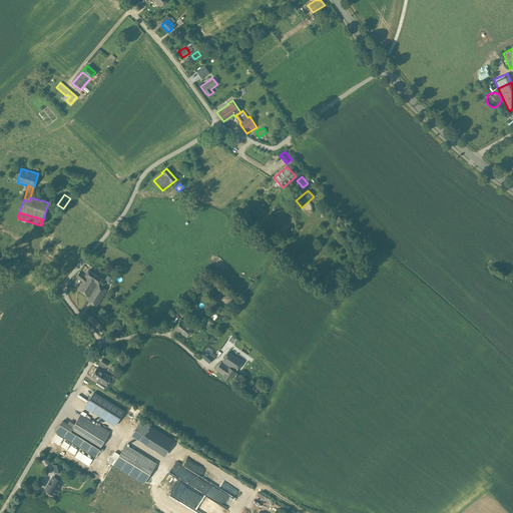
[(103,279),(89,271),(86,276),(98,284),(99,285),(103,279)]
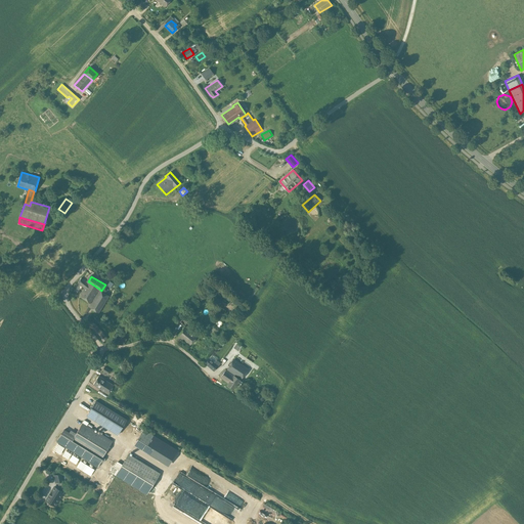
[(88,281),(81,277),(78,282),(85,287),(88,281)]
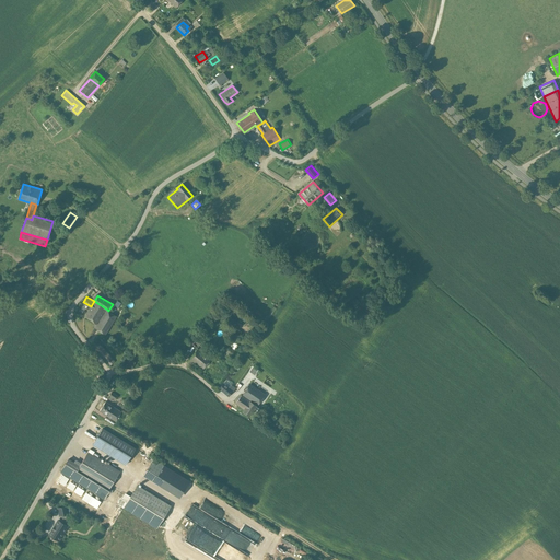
[(107,310),(94,301),(91,306),(84,315),(98,324),(107,310)]
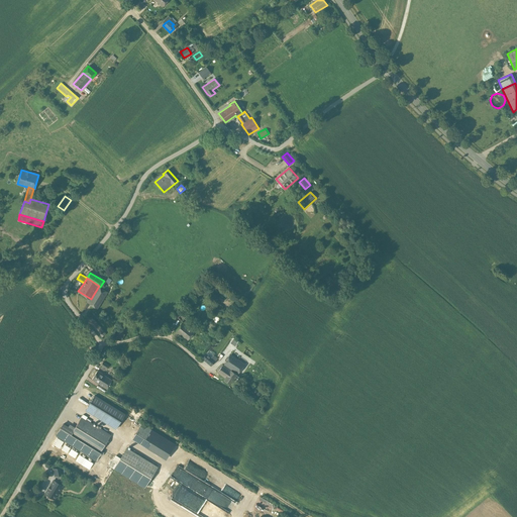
[(108,292),(99,286),(91,299),(88,303),(97,308),(108,292)]
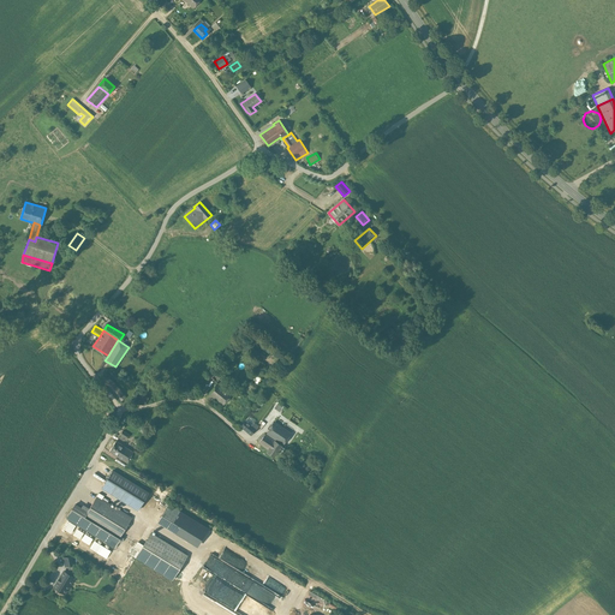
[(126,398),(107,375),(103,378),(121,401),(126,398)]
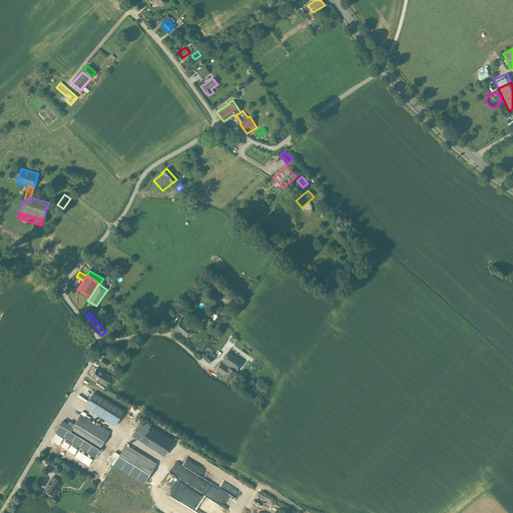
[(191,329),(180,320),(173,330),(178,333),(185,338),(191,329)]
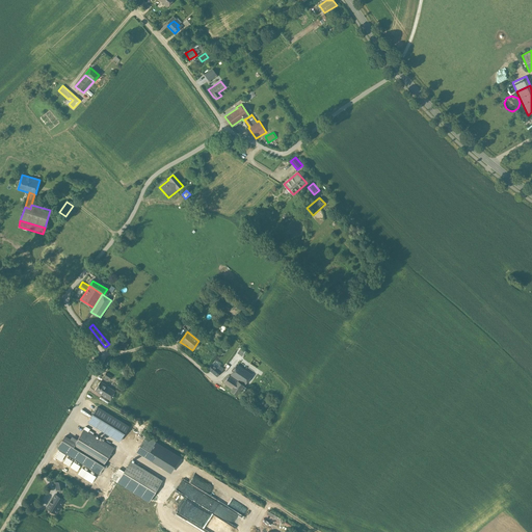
[(125,341),(121,348),(125,351),(130,344),(125,341)]
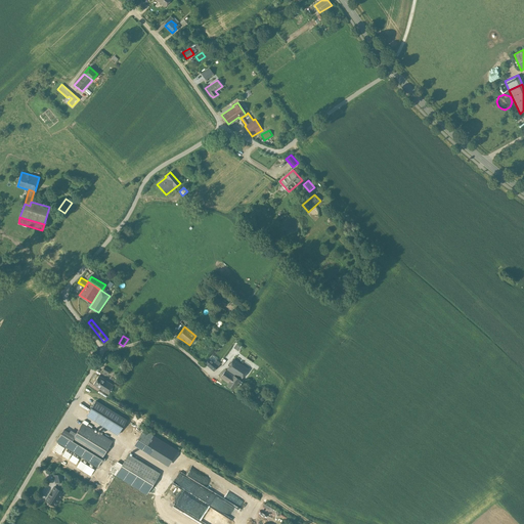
[(233,347),(238,351),(243,346),(236,342),(233,347)]
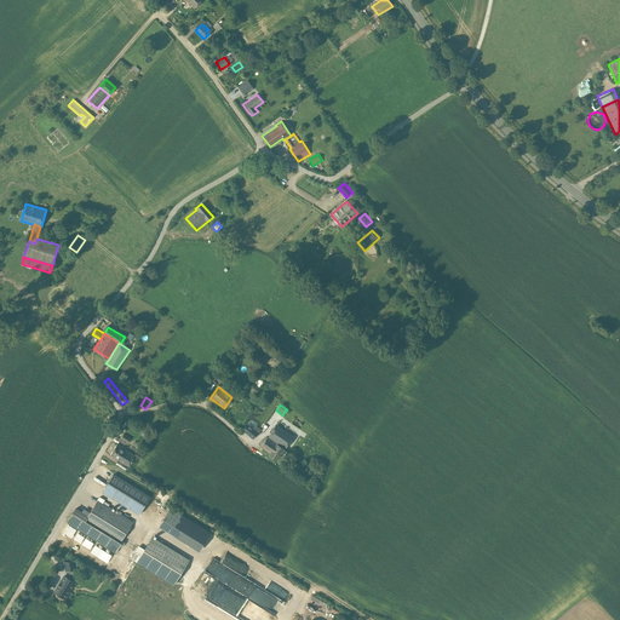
[(254,429),(248,424),(244,430),(253,438),(260,430),(256,426),(254,429)]
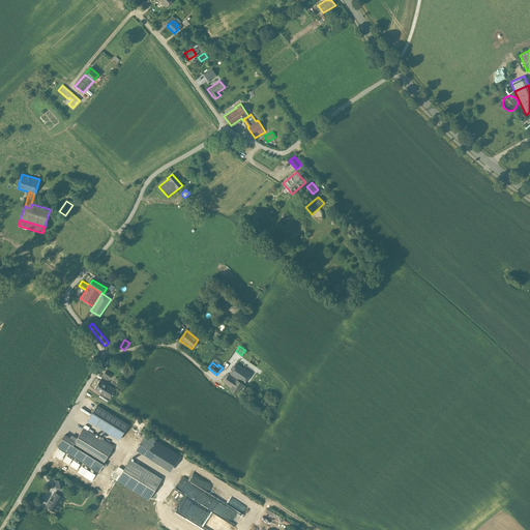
[(251,374),(237,364),(231,373),(244,382),(251,374)]
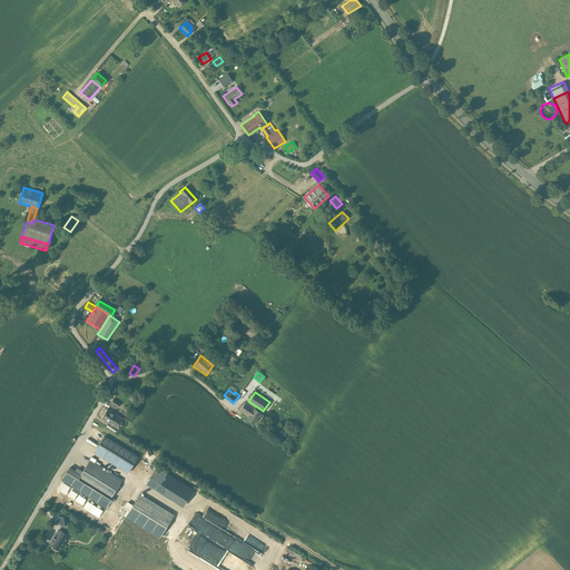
[(262,413),(245,402),(239,410),(249,416),(247,419),(254,423),(262,413)]
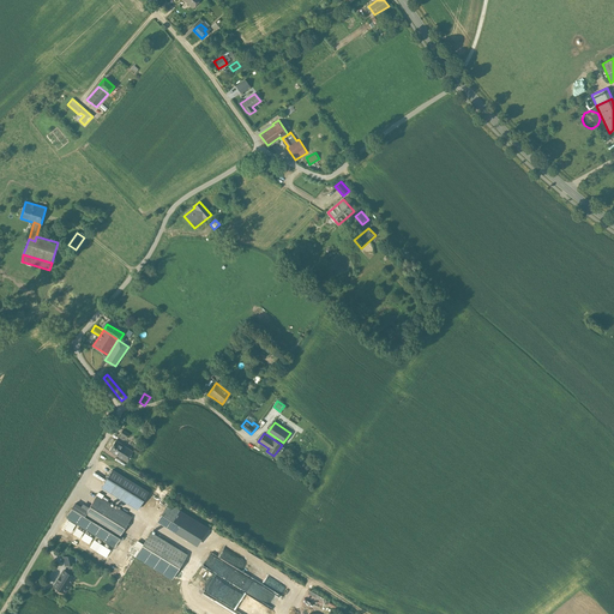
[(133,451),(115,440),(109,451),(127,462),(133,451)]
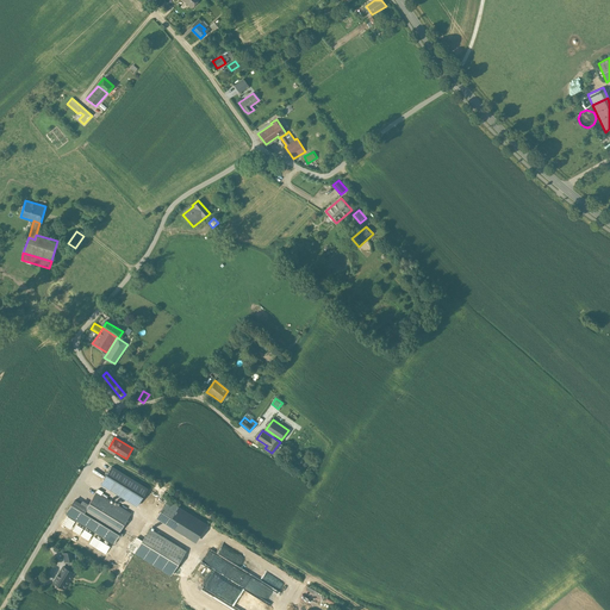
[(148,489),(112,466),(101,484),(136,506),(148,489)]
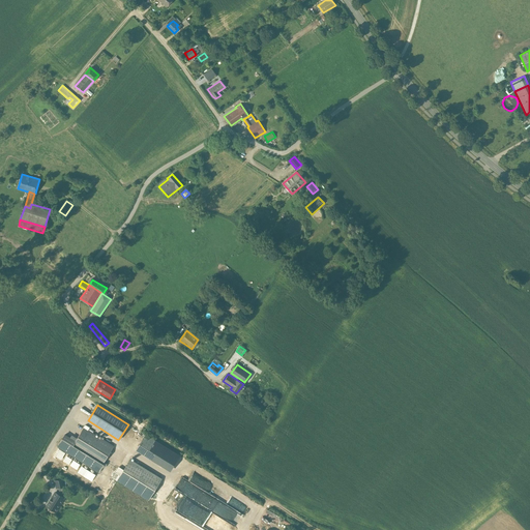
[(114,446),(83,428),(76,441),(68,452),(98,471),(114,446)]
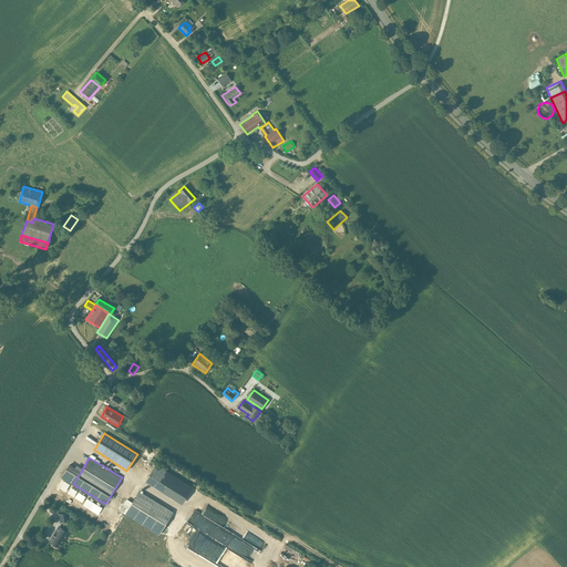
[(156,464),(148,477),(160,484),(167,472),(156,464)]
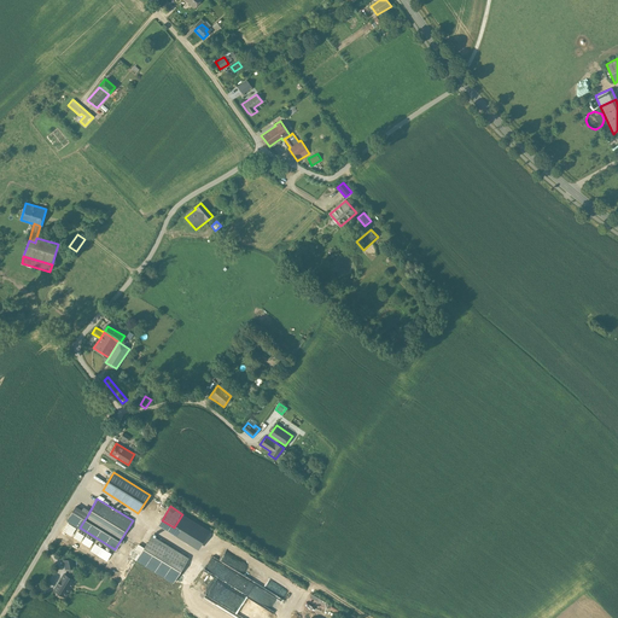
[(75,507),(66,520),(80,528),(88,514),(75,507)]
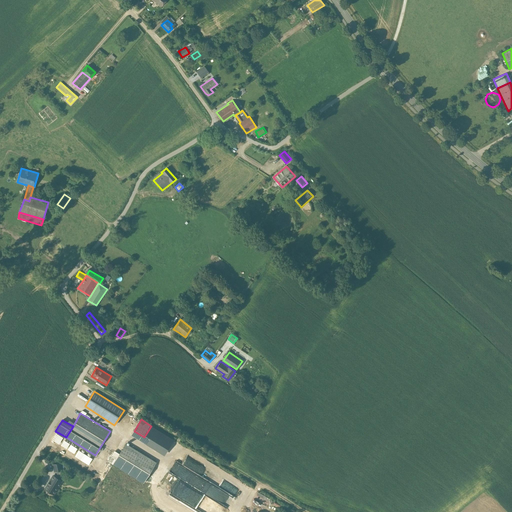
[(171,438),(151,426),(144,437),(142,441),(162,454),(171,438)]
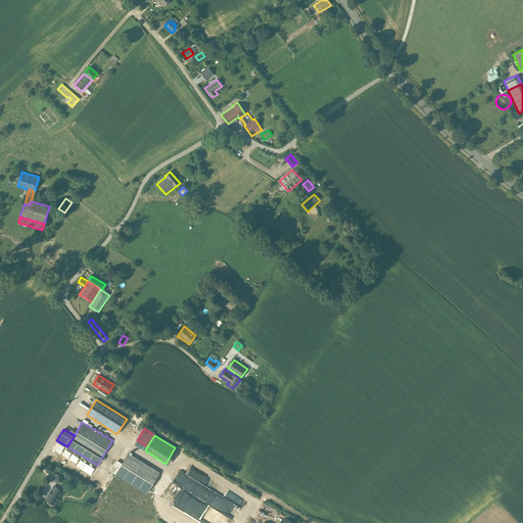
[(147,446),(137,440),(134,444),(145,450),(147,446)]
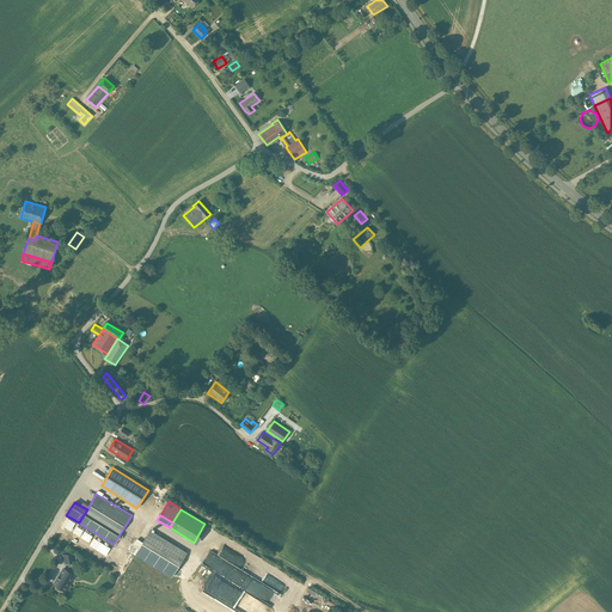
[(71,531),(75,522),(69,519),(65,527),(71,531)]
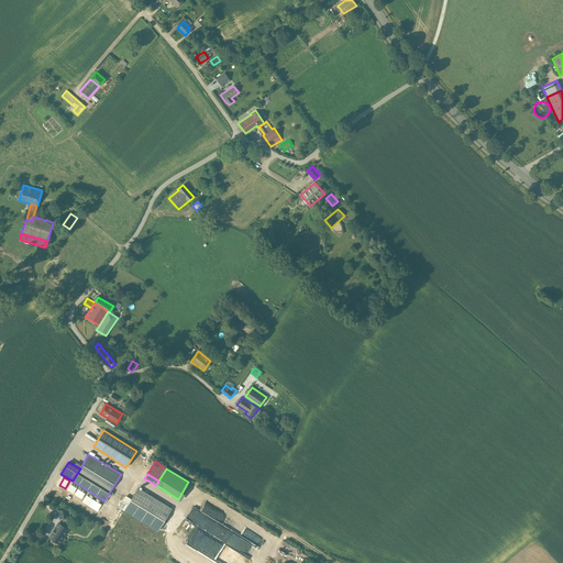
[(78,495),(81,488),(75,486),(72,493),(78,495)]
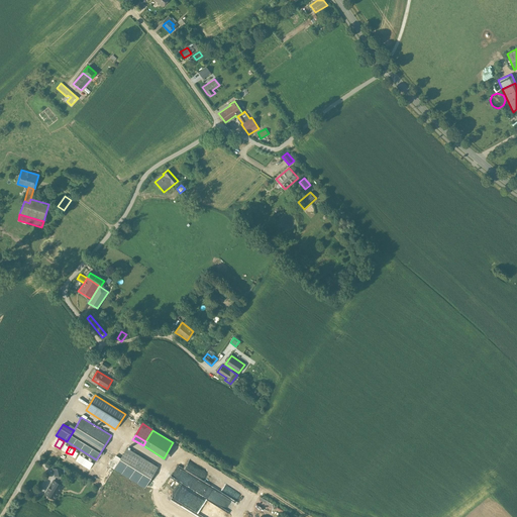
[(158,467),(126,448),(114,468),(145,487),(158,467)]
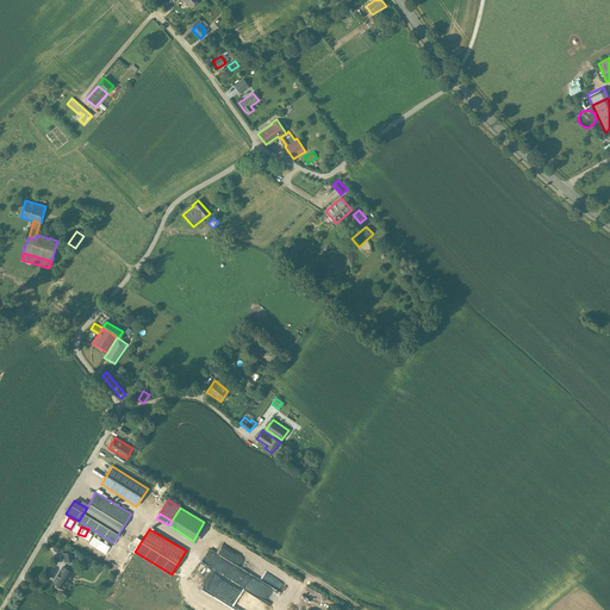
[(209,548),(201,562),(213,568),(215,565),(212,564),(215,559),(213,559),(216,554),(224,559),(225,558),(216,553),(217,552),(209,548)]
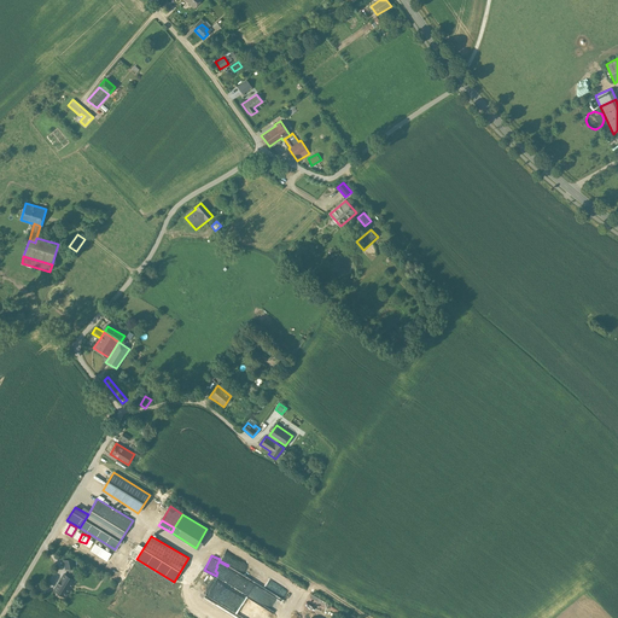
[(73,559),(64,560),(65,569),(75,566),(73,559)]
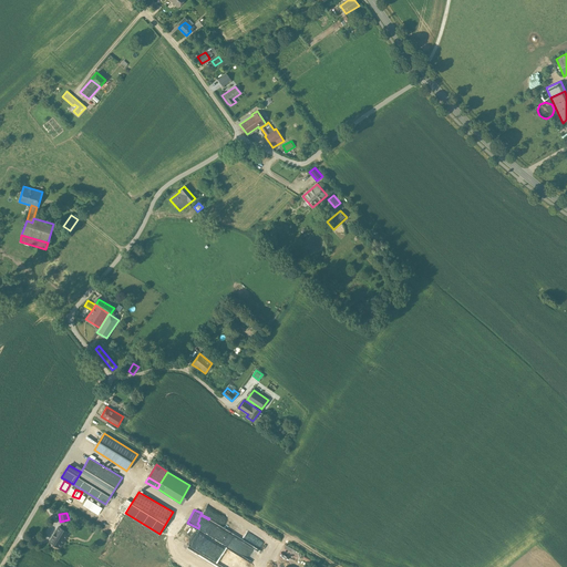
[(59,526),(55,533),(54,533),(53,535),(53,536),(50,542),(60,547),(69,533),(59,526)]
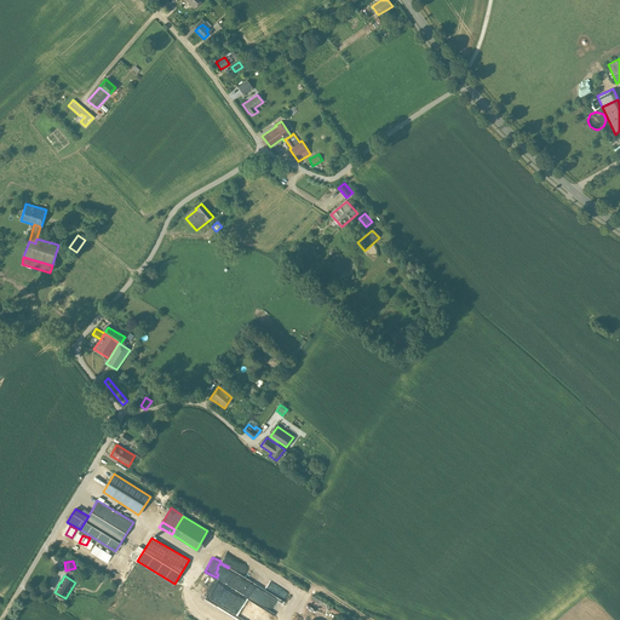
[(220,590),(219,592),(222,593),(220,596),(217,593),(213,597),(218,601),(228,587),(223,584),(219,589),(220,590)]
